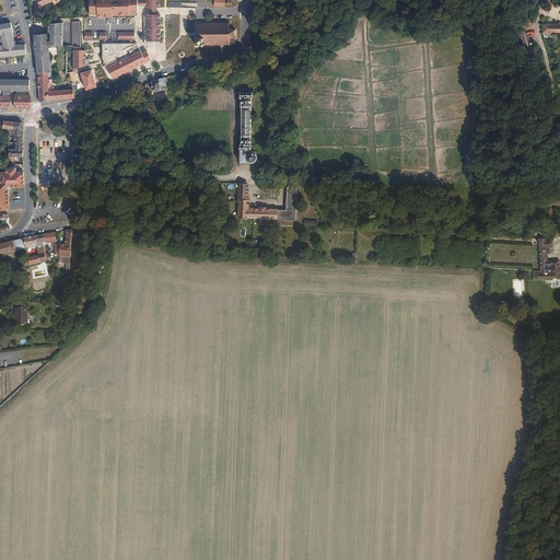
[(90,0),(90,14),(97,13),(97,15),(108,15),(108,14),(130,14),(130,12),(138,12),(138,0),(90,0)]
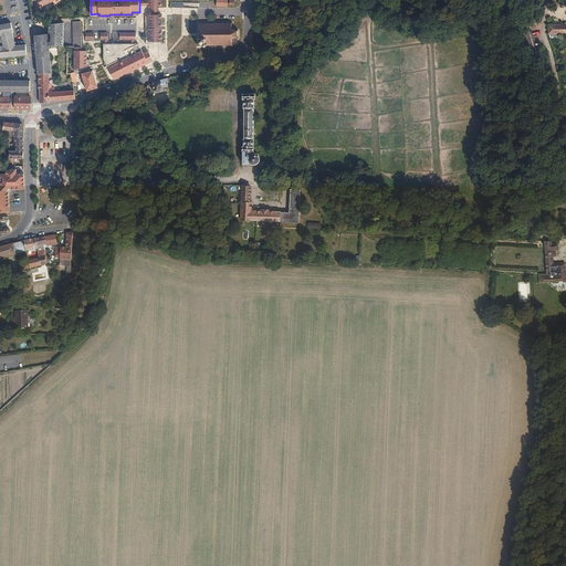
[(152,14),(148,14),(148,20),(146,20),(146,22),(148,22),(148,28),(148,42),(163,41),(161,14),(158,14),(152,14)]
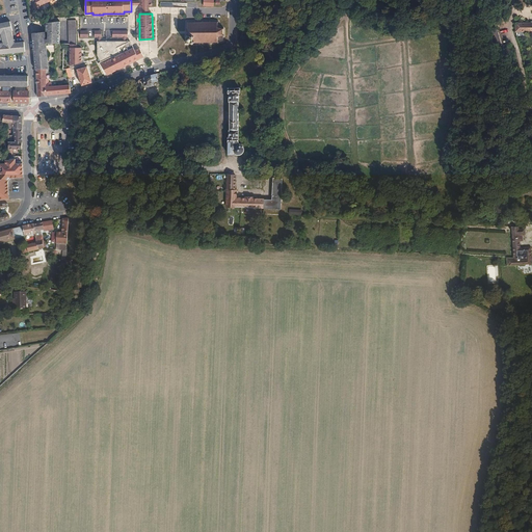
[(0,53),(24,51),(24,43),(24,42),(15,42),(11,30),(8,21),(0,22),(0,29),(3,43),(1,44),(1,42),(0,42),(0,53)]
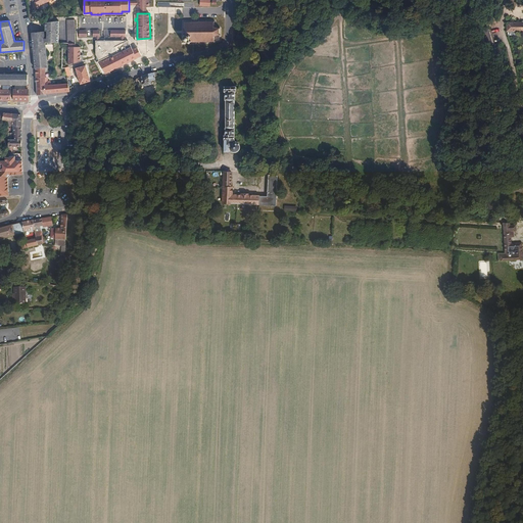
[(183,21),(183,22),(183,28),(183,29),(184,29),(184,32),(184,36),(182,36),(182,37),(183,37),(183,41),(183,42),(184,42),(184,44),(185,44),(185,42),(188,42),(188,43),(189,43),(189,42),(191,42),(191,43),(192,43),(192,42),(198,42),(198,43),(199,43),(199,42),(204,42),(204,43),(205,43),(205,42),(214,42),(215,42),(215,41),(220,40),(220,37),(221,36),(219,34),(219,29),(220,28),(220,27),(219,28),(215,27),(215,22),(216,21),(215,20),(214,21),(206,21),(206,20),(205,20),(205,21),(199,21),(199,20),(198,20),(198,21),(192,21),(192,20),(190,20),(191,21),(184,21),(183,21)]
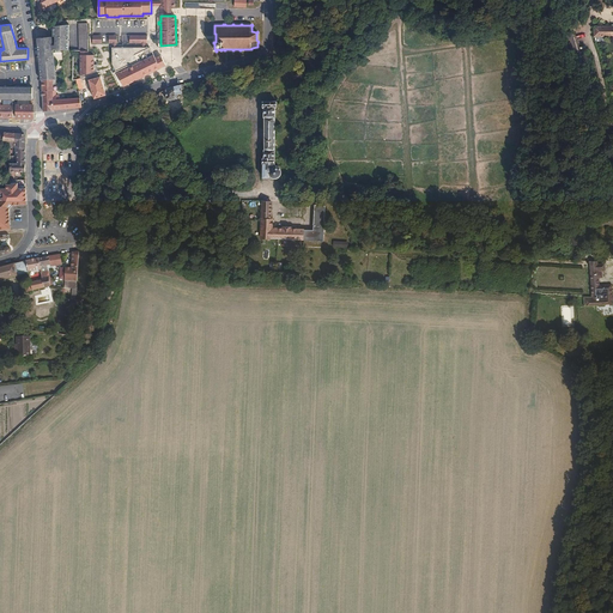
[(607,37),(607,26),(595,26),(595,37),(607,37)]
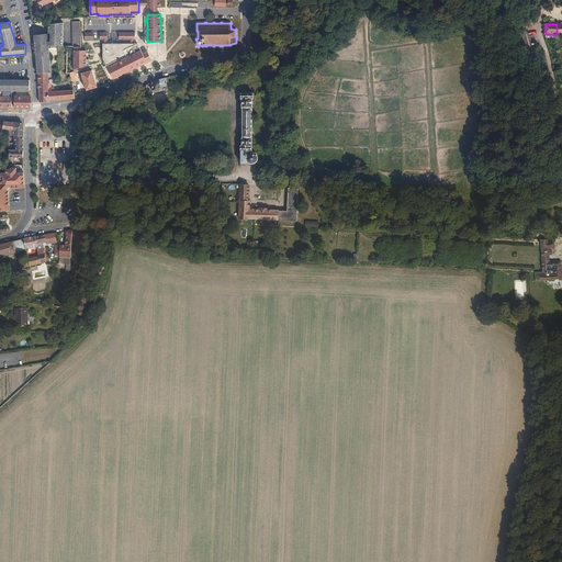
[(86,31),(86,40),(109,40),(108,31),(86,31)]
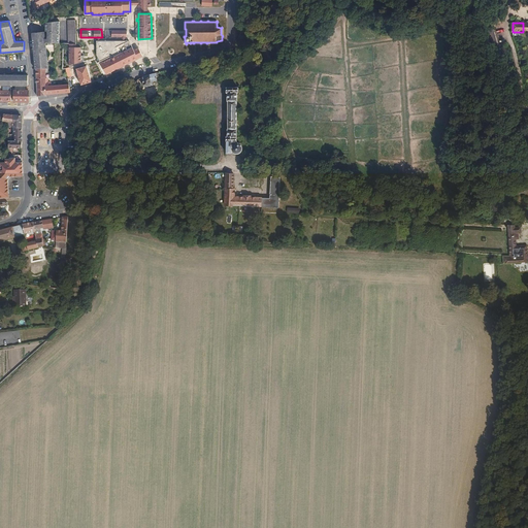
[(45,42),(45,38),(44,31),(32,32),(32,37),(35,69),(36,69),(45,68),(48,67),(45,42)]
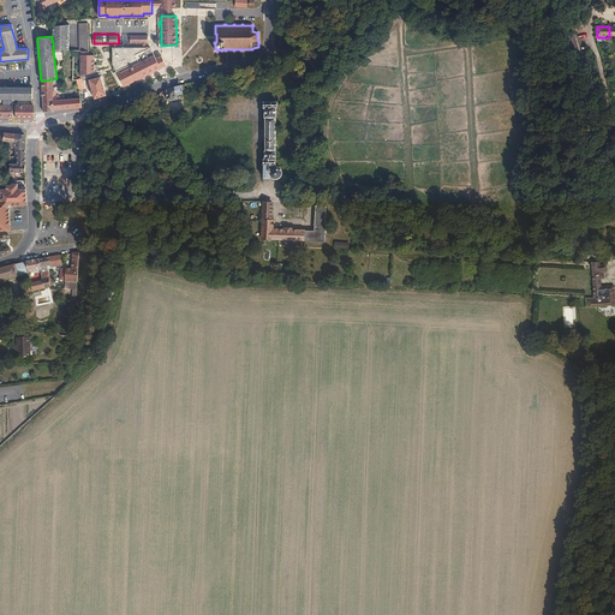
[(53,45),(53,49),(63,49),(69,51),(69,36),(55,36),(55,45),(53,45)]
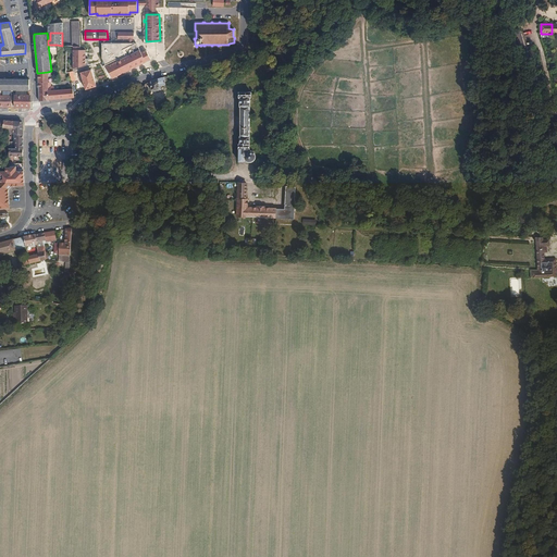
[(106,65),(102,66),(110,78),(150,59),(146,50),(140,52),(139,50),(137,42),(101,42),(101,59),(104,63),(106,65)]
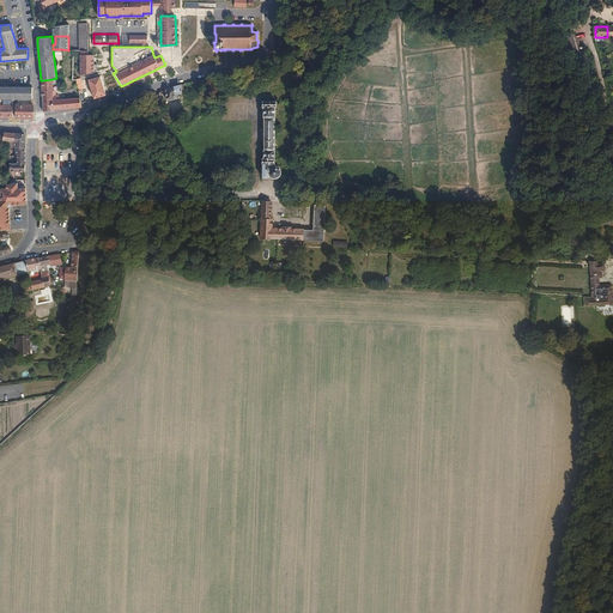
[(87,50),(79,50),(79,76),(80,78),(93,74),(93,54),(87,54),(87,50)]
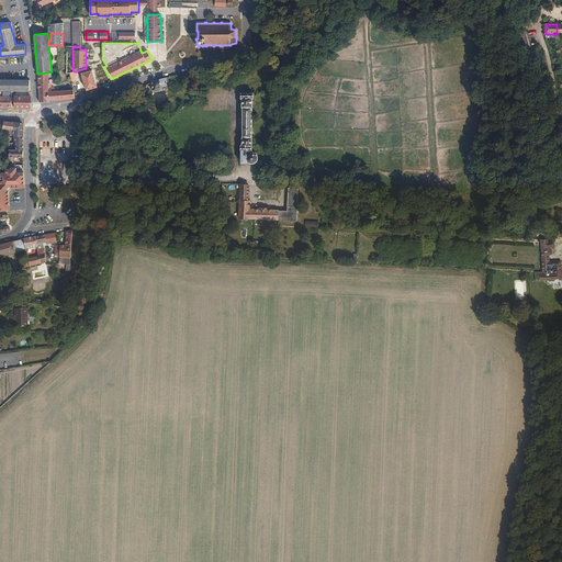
[(87,90),(97,87),(91,70),(81,72),(87,90)]
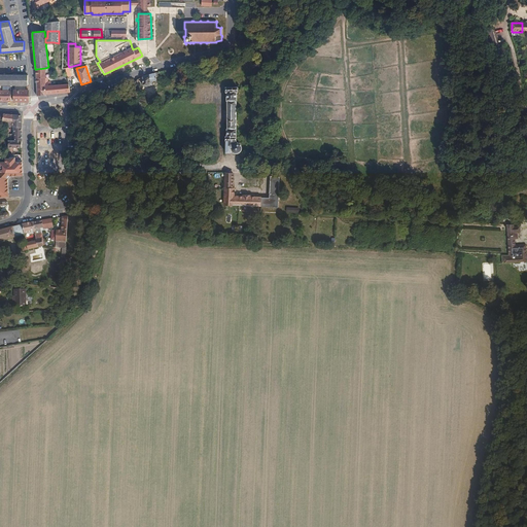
[(45,68),(36,69),(37,95),(44,94),(45,77),(45,72),(45,68)]
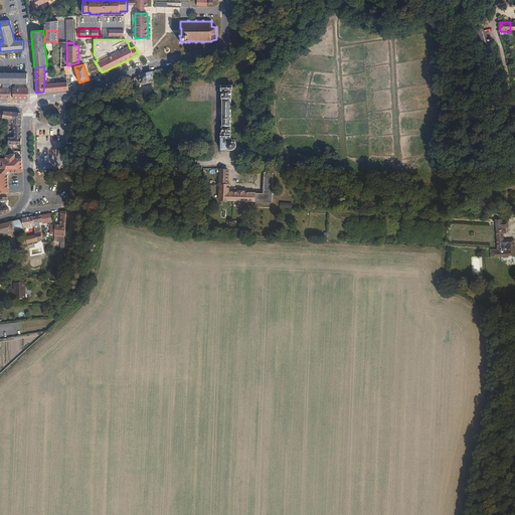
[(152,78),(152,70),(139,74),(139,83),(146,83),(147,82),(149,82),(149,78),(152,78)]
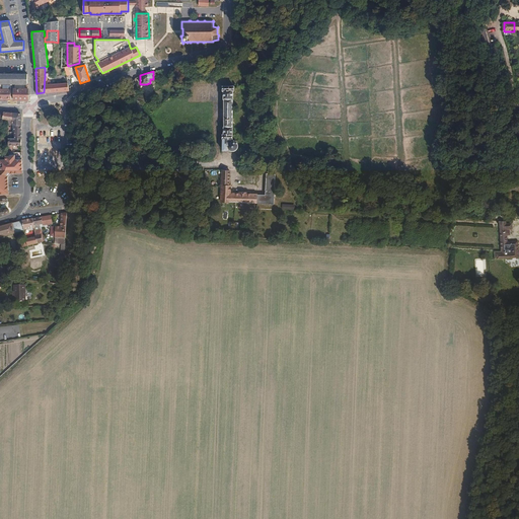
[(0,83),(14,84),(25,84),(27,84),(27,83),(27,73),(0,72),(0,83)]
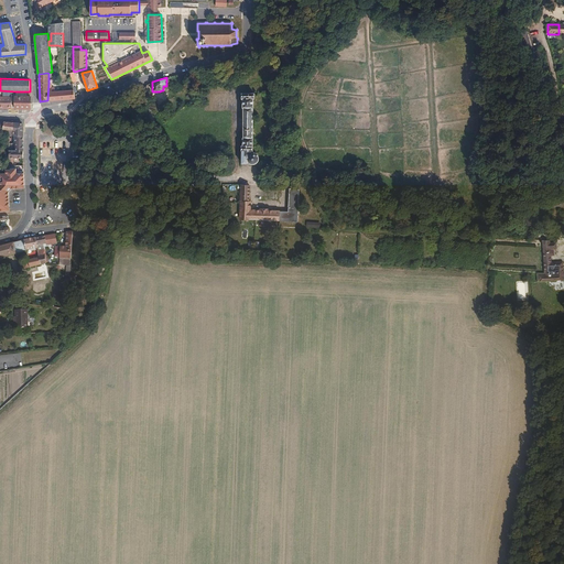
[(49,83),(47,100),(58,99),(58,90),(53,90),(53,89),(52,89),(52,87),(51,87),(51,84),(50,84),(50,83),(49,83)]
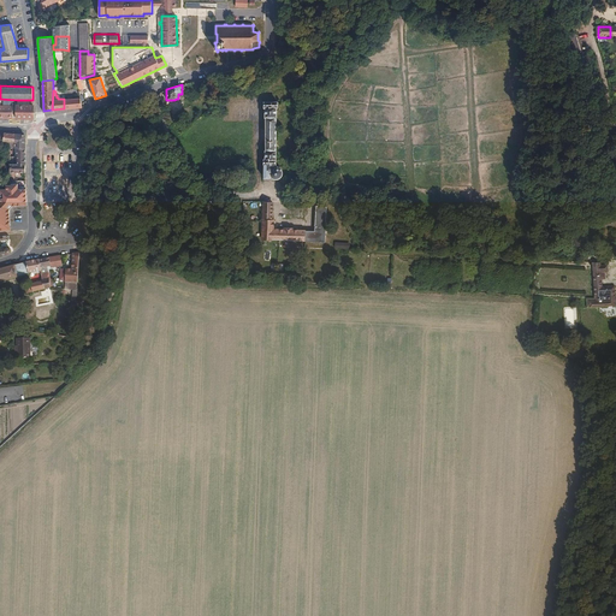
[(64,99),(64,108),(82,107),(81,104),(81,98),(65,99),(64,99)]
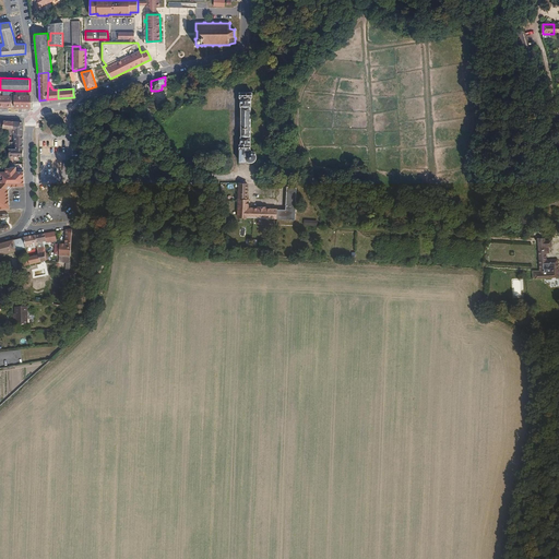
[(240,144),(239,163),(247,163),(249,164),(252,163),(254,162),(256,158),(256,155),(253,153),(250,152),(251,97),(252,97),(252,93),(239,93),(239,98),(241,98),(240,144)]
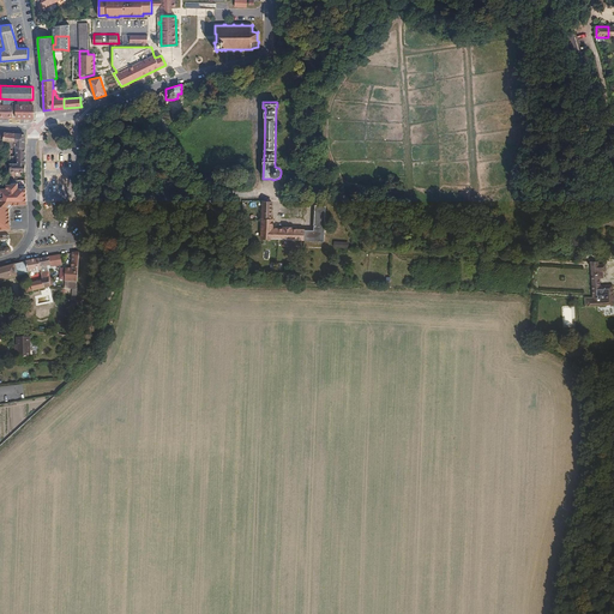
[(0,118),(13,118),(13,104),(0,104),(0,118)]
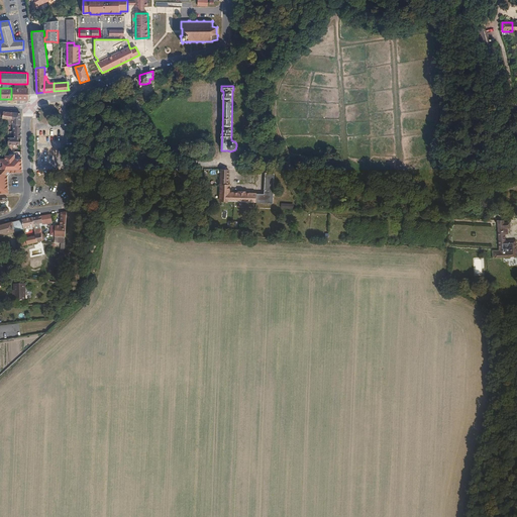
[(13,88),(13,99),(27,99),(27,88),(25,88),(14,88),(13,88)]
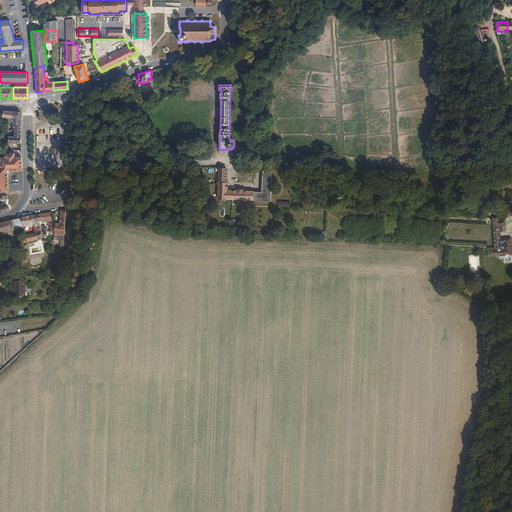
[(3,110),(2,117),(7,118),(7,122),(13,122),(12,111),(3,110)]
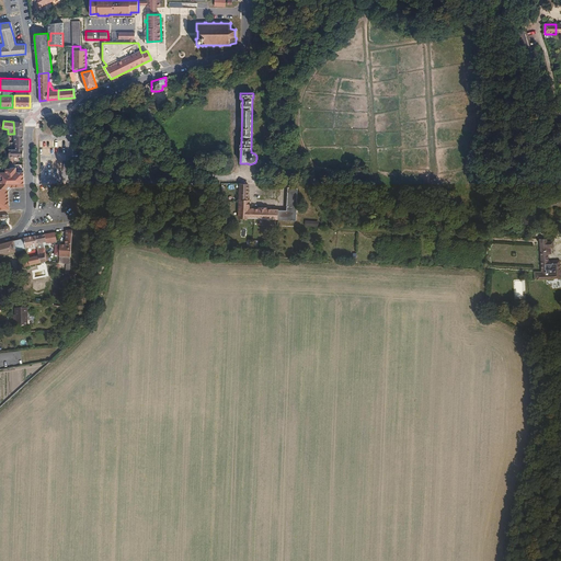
[(55,147),(53,147),(52,141),(44,141),(44,153),(55,153),(55,147)]
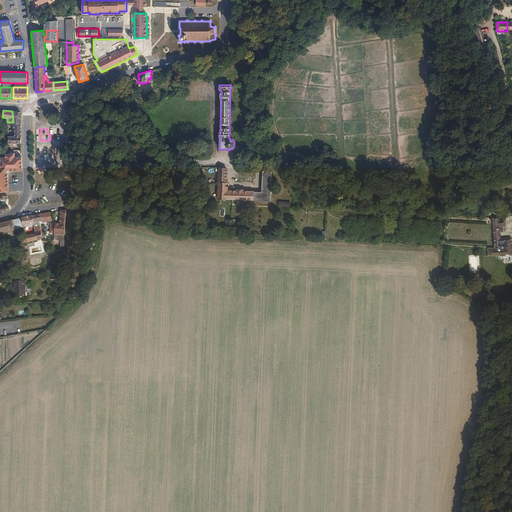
[(14,143),(20,144),(20,137),(13,137),(13,136),(7,136),(7,143),(10,143),(10,144),(14,145),(14,143)]
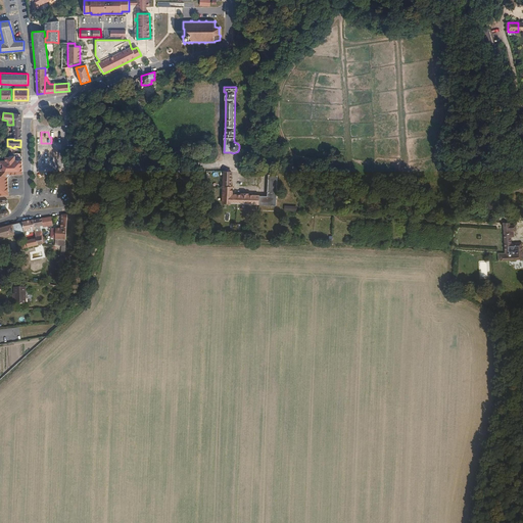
[(0,194),(5,194),(5,191),(6,176),(7,175),(8,174),(21,174),(21,160),(15,160),(15,156),(7,156),(4,156),(4,159),(0,158),(0,194)]
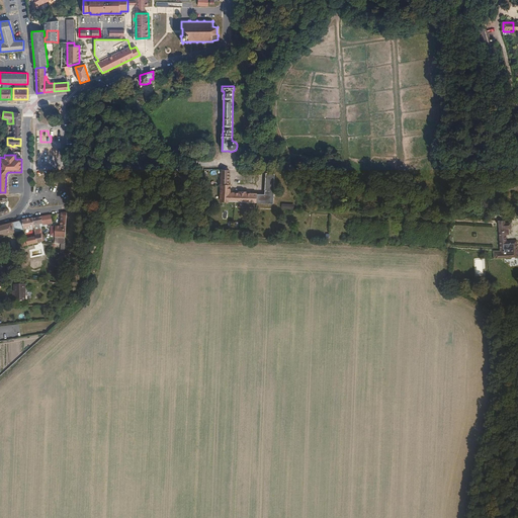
[(256,203),(257,194),(228,193),(229,171),(221,170),(220,200),(256,203)]
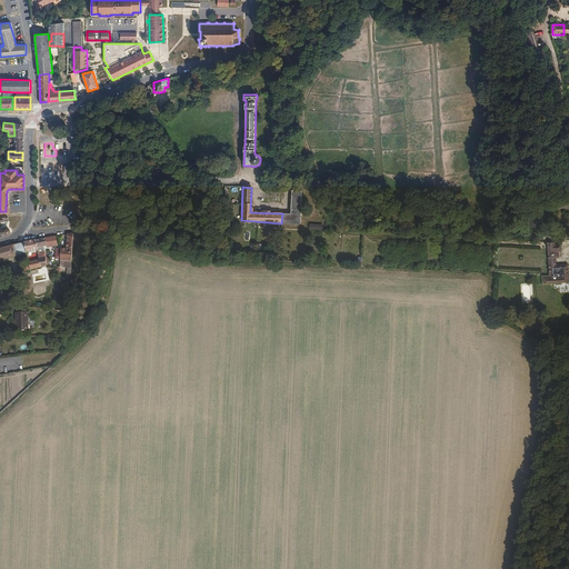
[(282,213),(281,223),(300,225),(302,191),(291,190),(290,213),(282,213)]
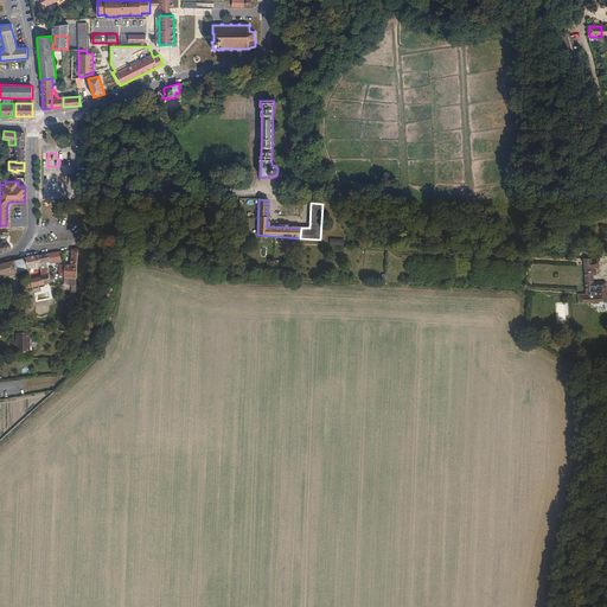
[(75,279),(77,249),(70,250),(70,266),(64,266),(63,279),(75,279)]
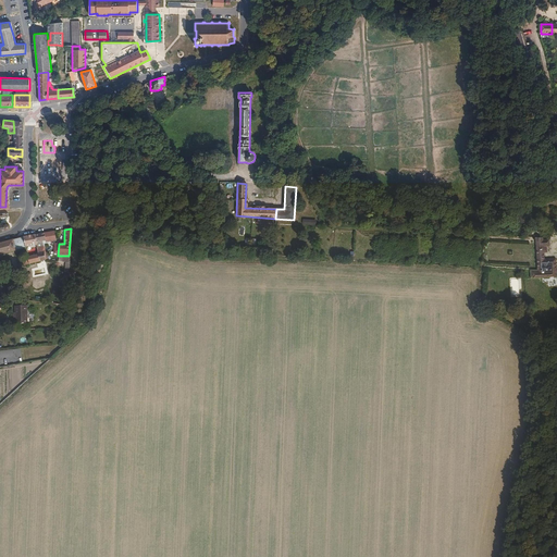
[(53,232),(44,233),(45,240),(45,242),(48,242),(56,240),(53,232)]
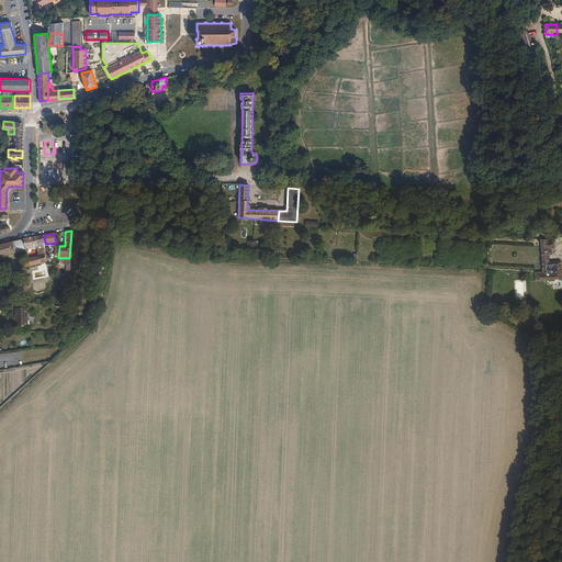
[(44,235),(35,237),(36,247),(37,249),(38,249),(37,244),(40,244),(45,243),(44,235)]
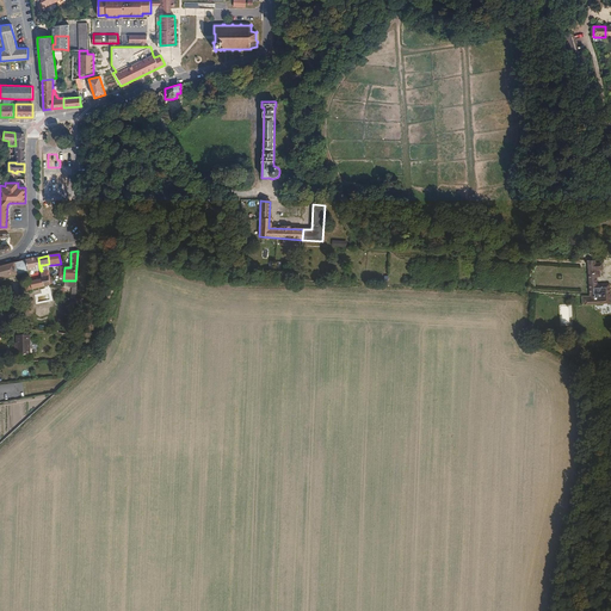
[(39,269),(38,258),(25,260),(28,271),(39,269)]
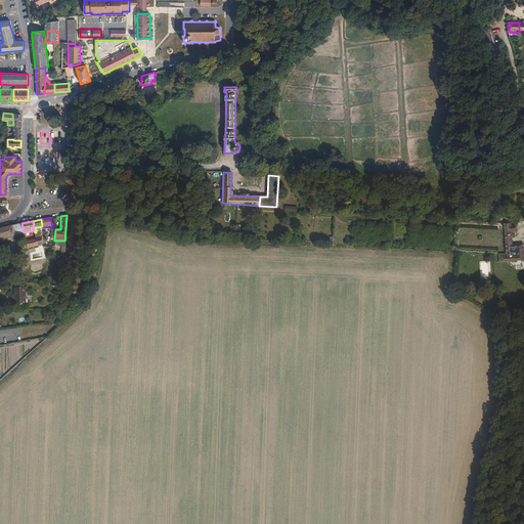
[(0,238),(24,232),(22,223),(0,228),(0,238)]
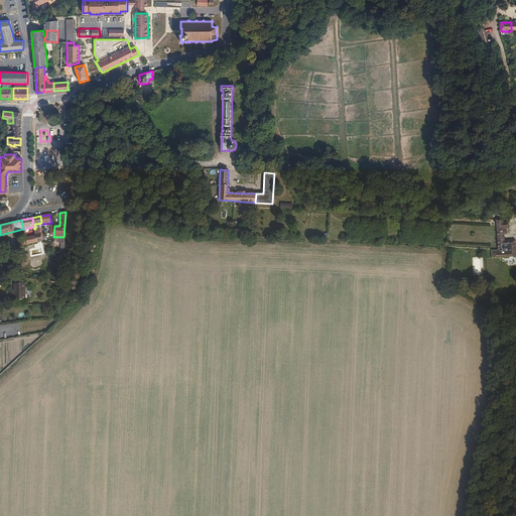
[(503,221),(497,221),(499,251),(492,252),(492,259),(515,257),(515,252),(515,241),(505,241),(505,235),(507,235),(507,229),(510,228),(509,223),(504,223),(503,221)]
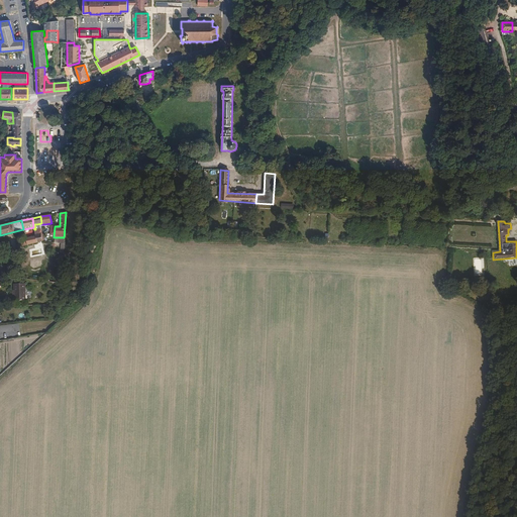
[(25,239),(26,245),(36,242),(34,236),(33,236),(25,238),(25,239)]
